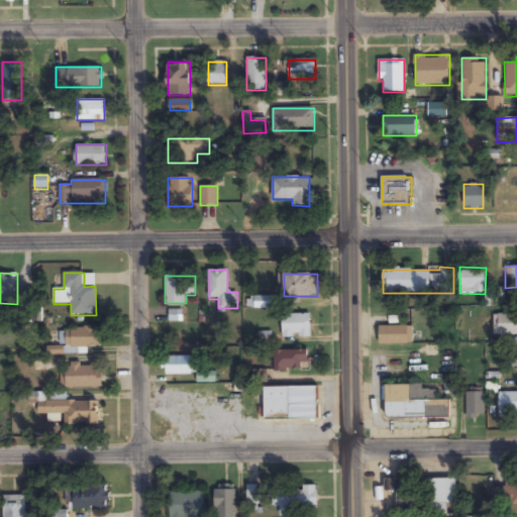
[(253,308),(276,308),(276,297),(253,297),(253,308)]
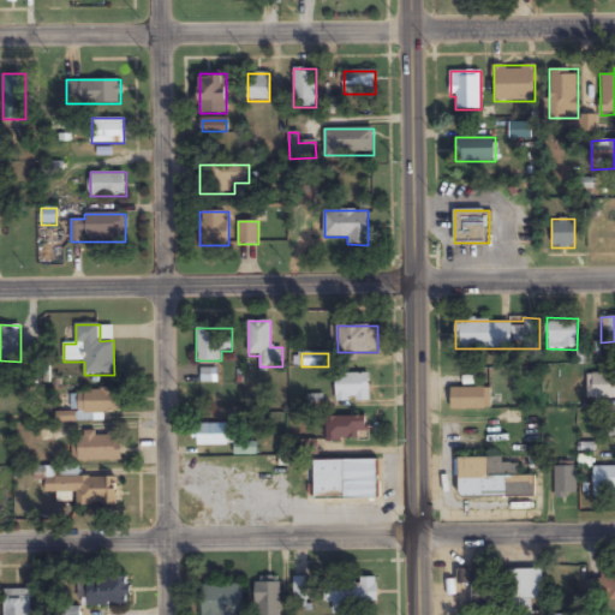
[(614,399),(614,370),(614,374),(589,372),(587,398),(614,399)]
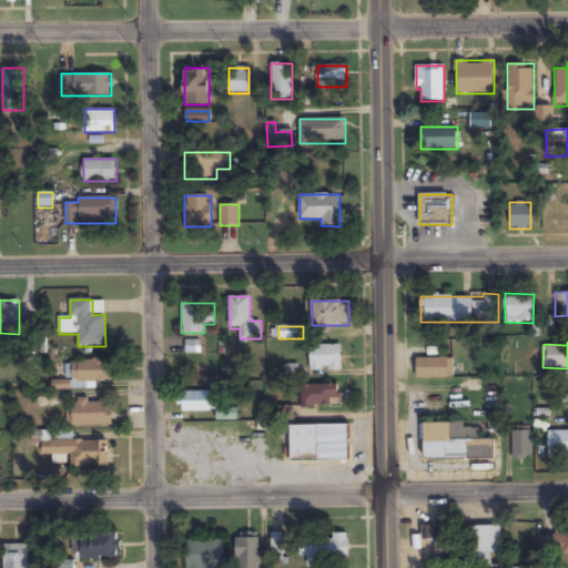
[(311,371),(342,371),(342,346),(311,346),(311,371)]
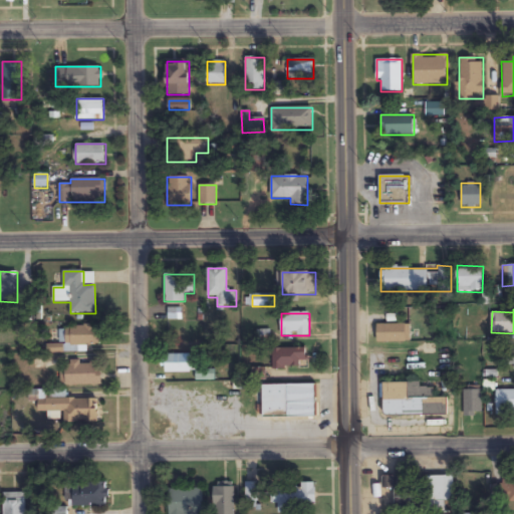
[(411,342),(411,324),(376,324),(376,342),(411,342)]
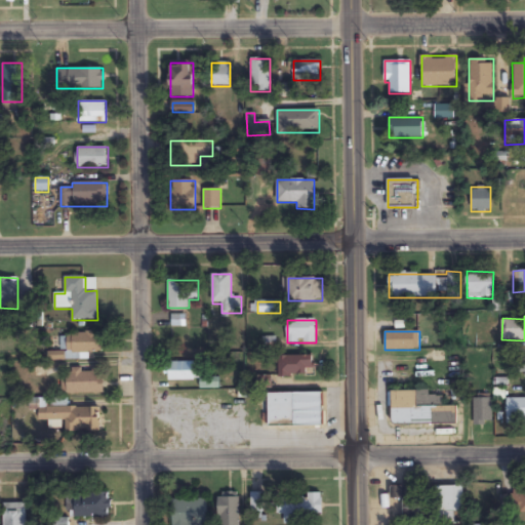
[(103,333),(68,333),(68,353),(103,353),(103,333)]
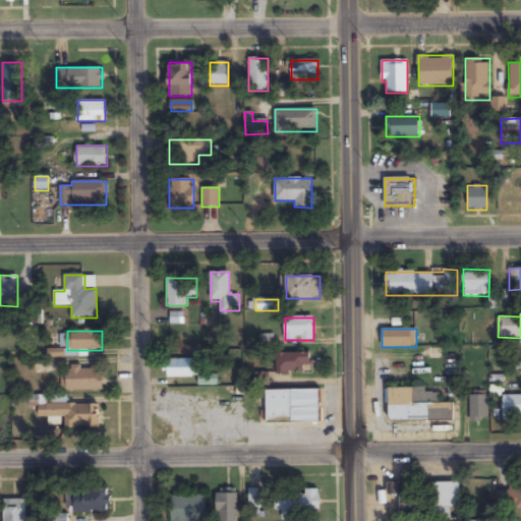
[(520,352),(510,352),(510,369),(520,369),(520,352)]
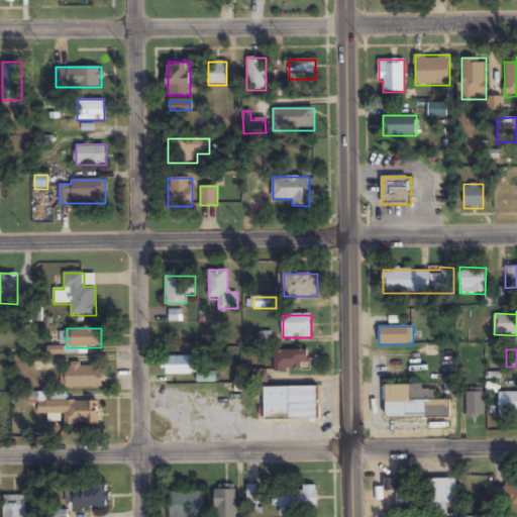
[(308,350),(275,350),(275,370),(308,370),(308,350)]
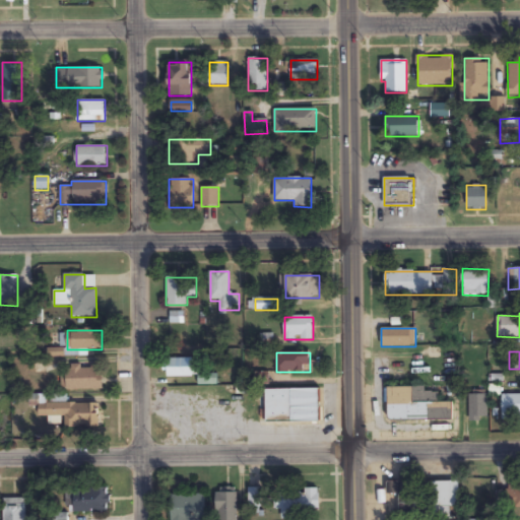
[(196,359),(166,359),(166,377),(196,377),(196,359)]
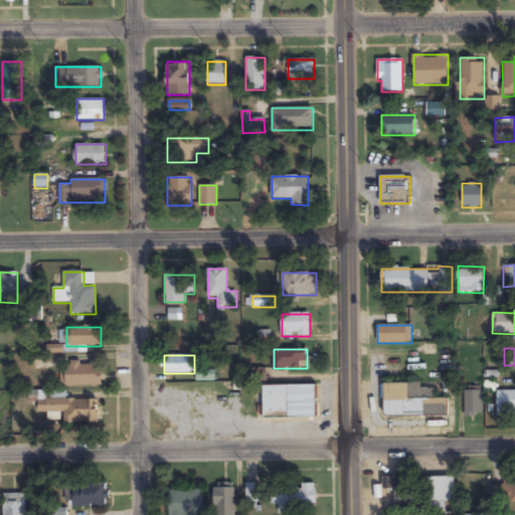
[(65,362),(65,387),(101,387),(101,362),(65,362)]
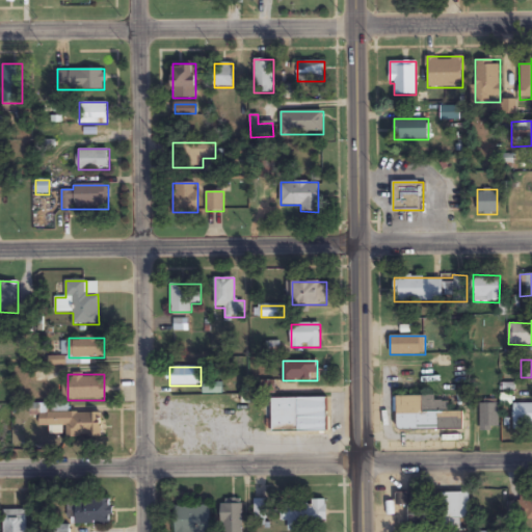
[(204,383),(204,393),(220,393),(220,383),(204,383)]
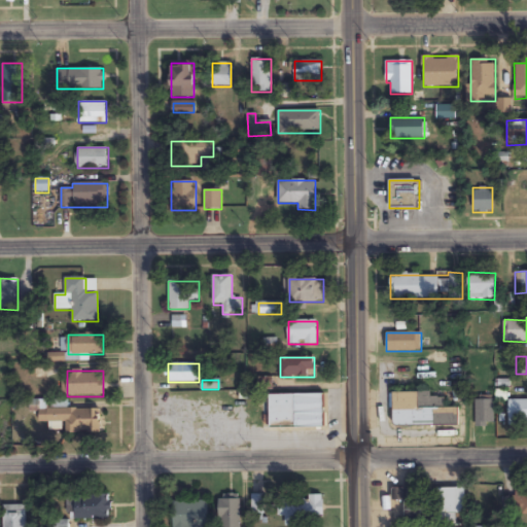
[(391,426),(458,426),(458,407),(442,407),(442,396),(430,396),(430,392),(391,392),(391,426)]
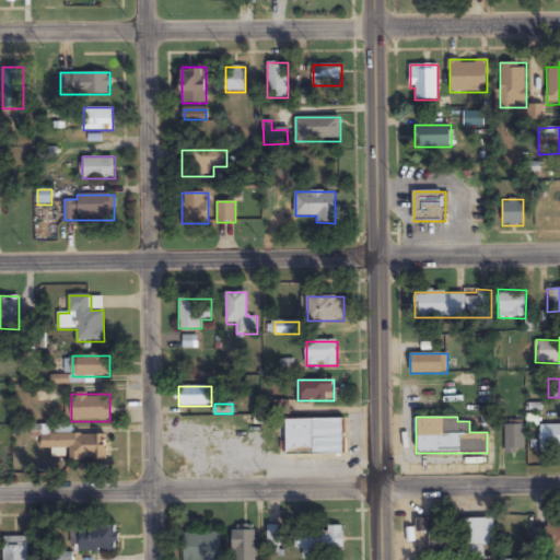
[(286,455),(345,455),(345,420),(286,420),(286,455)]
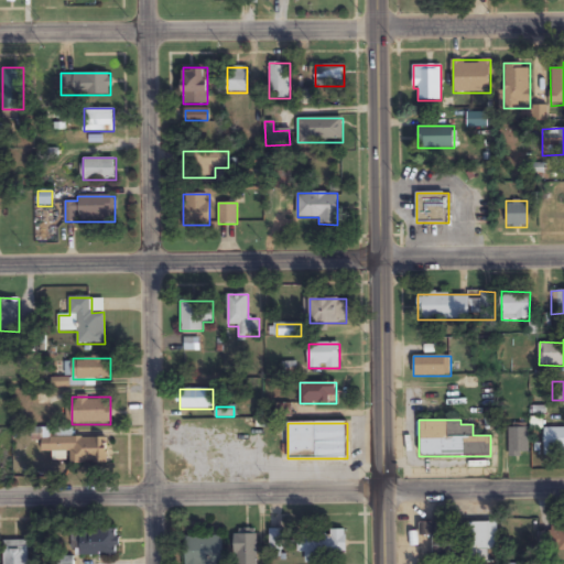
[(529,456),(529,427),(509,427),(509,456),(529,456)]
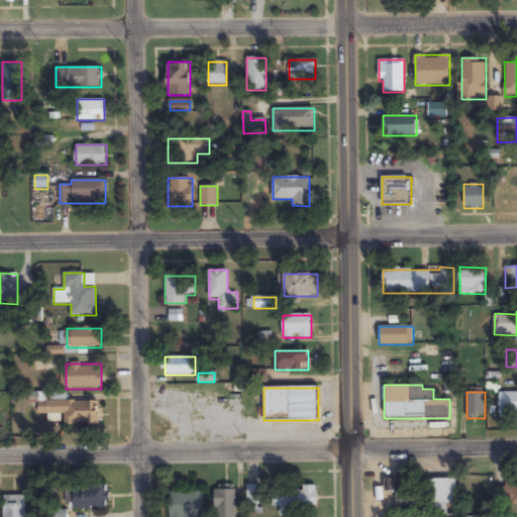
[(516,392),(499,393),(499,417),(516,417),(516,392)]
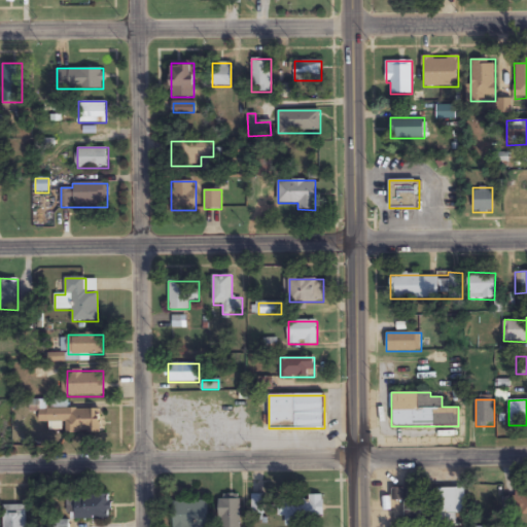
[(102,409),(39,408),(39,422),(50,422),(50,429),(64,429),(64,433),(101,433),(102,409)]
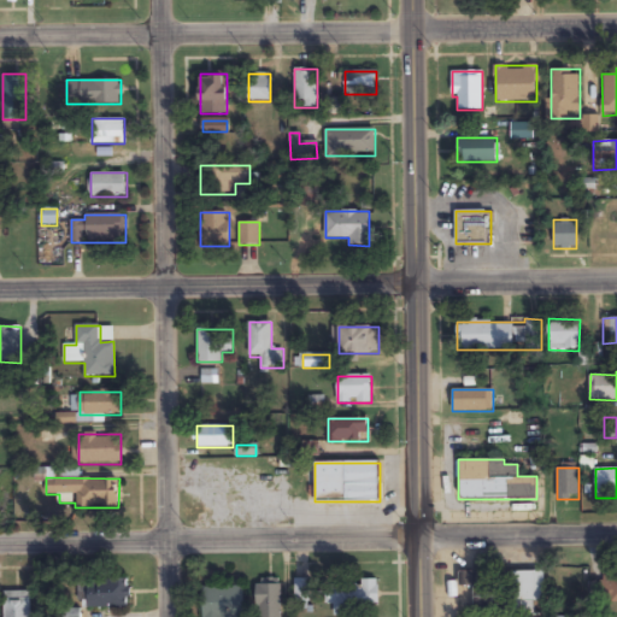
[(588,569),(552,569),(552,593),(588,593),(588,569)]
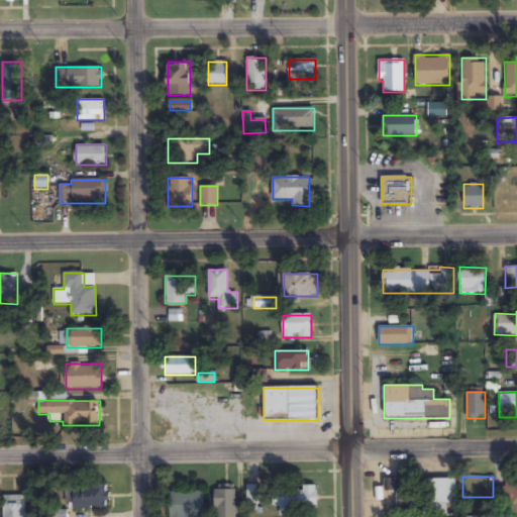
[(516,480),(516,477),(504,477),(504,506),(516,505),(516,480)]
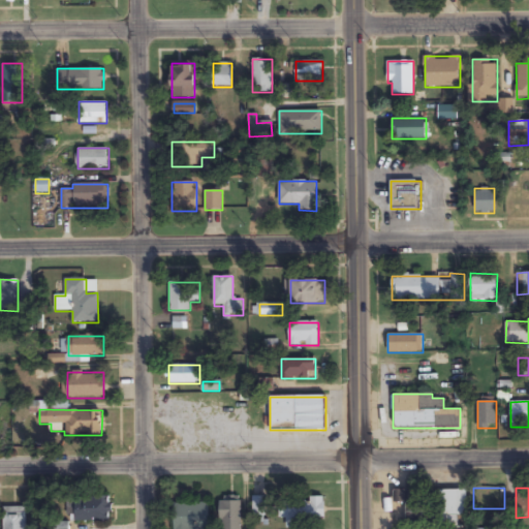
[(424,523),(424,491),(394,491),(394,503),(406,503),(406,523),(424,523)]
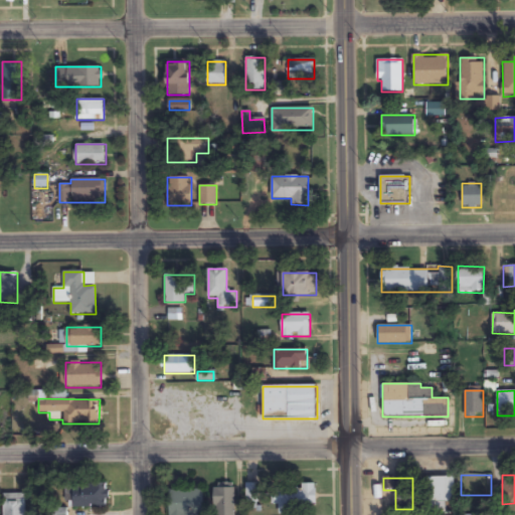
[(426,478),(426,510),(454,510),(454,478),(426,478)]
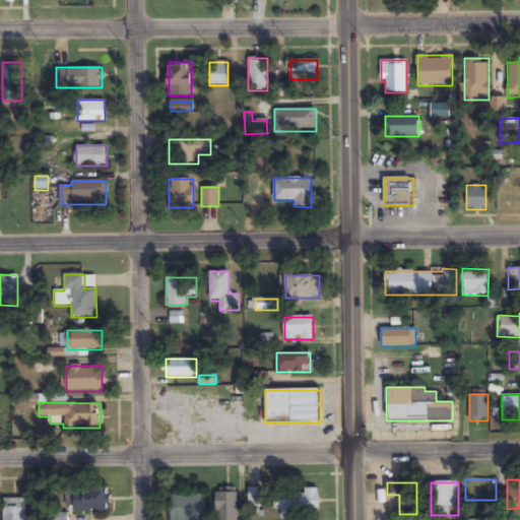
[(109,488),(73,488),(73,513),(109,513),(109,488)]
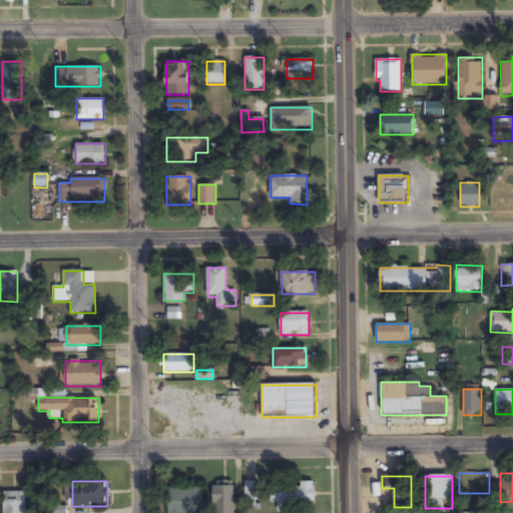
[(213,512),(233,512),(233,481),(214,481),(213,512)]
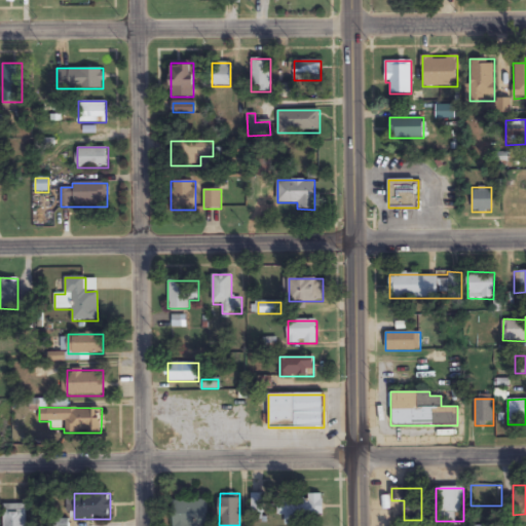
[(252,493),(252,518),(266,518),(266,493),(252,493)]
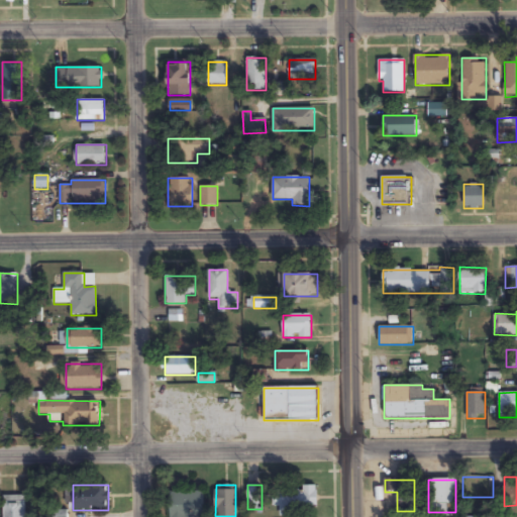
[(276,486),(276,516),(300,515),(300,508),(317,508),(316,486),(276,486)]
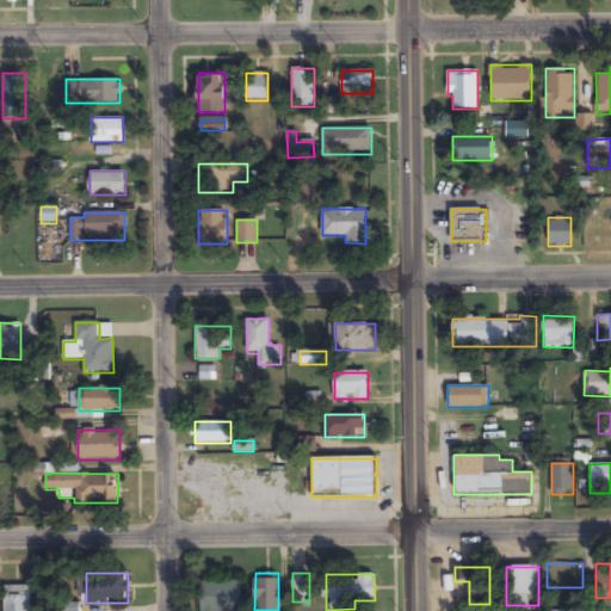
[(201,581),(201,610),(241,610),(241,580),(201,581)]
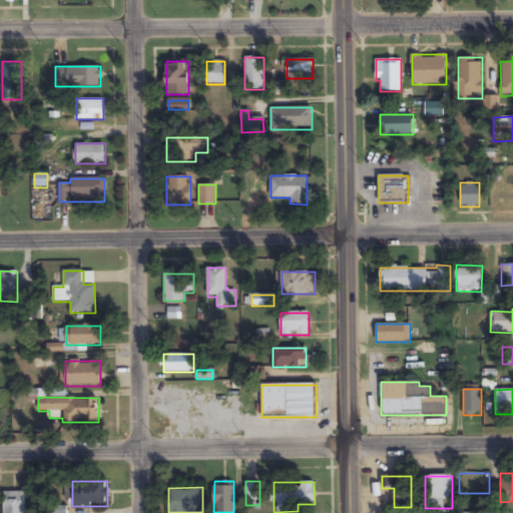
[(3,492),(2,512),(25,512),(26,492),(3,492)]
